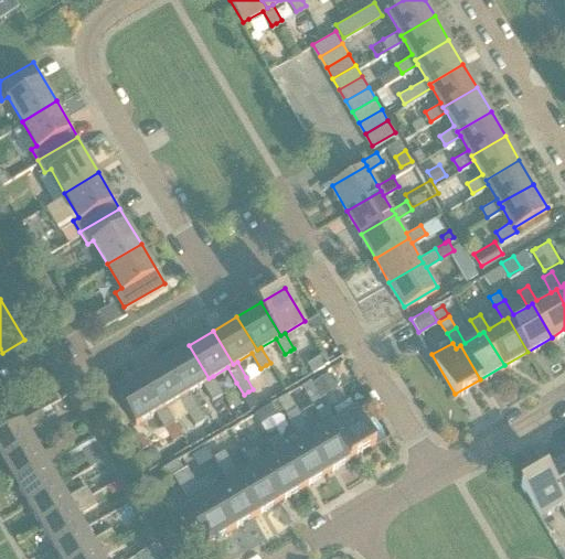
[(189,345),(164,359),(184,393),(189,390),(203,382),(213,397),(217,394),(222,391),(213,376),(209,378),(189,345)]
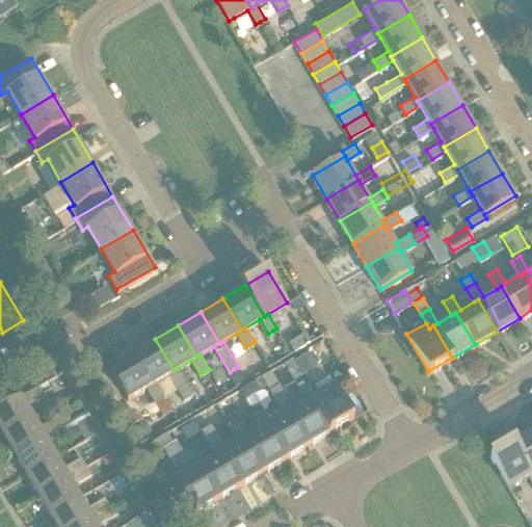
[(296,349),(311,341),(306,332),(291,340),(296,349)]
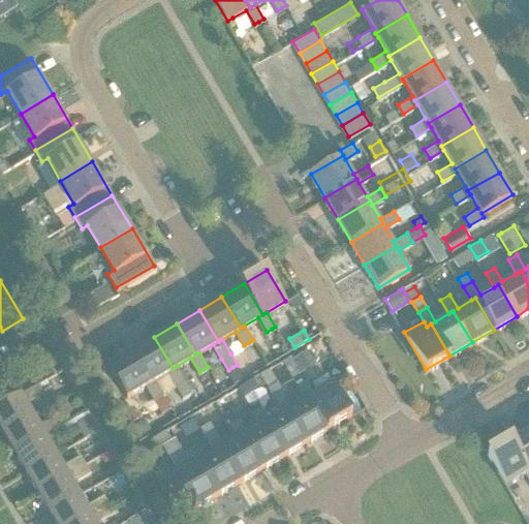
[(154,337),(131,350),(150,381),(155,378),(168,371),(177,386),(183,396),(188,394),(192,391),(185,379),(177,366),(173,368),(154,337)]
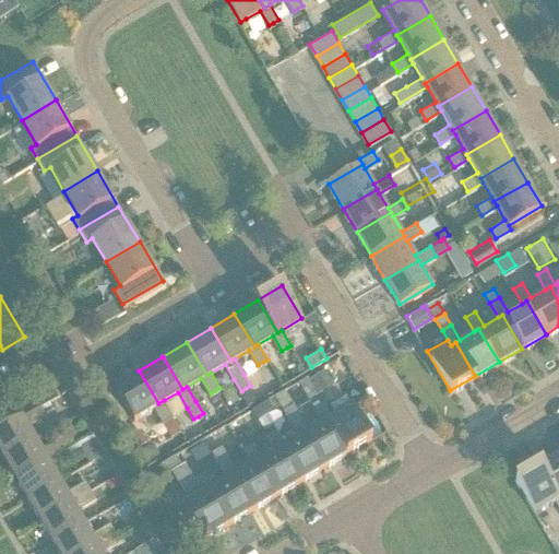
[(0,380),(6,391),(18,385),(10,370),(0,375),(0,380)]
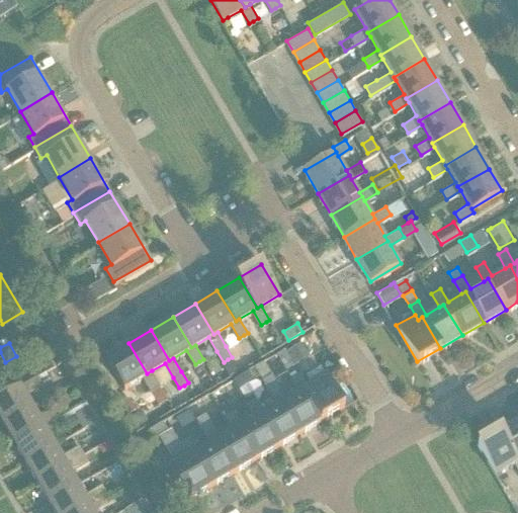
[(128,343),(106,356),(124,387),(143,376),(151,390),(155,388),(160,385),(152,370),(147,373),(128,343)]
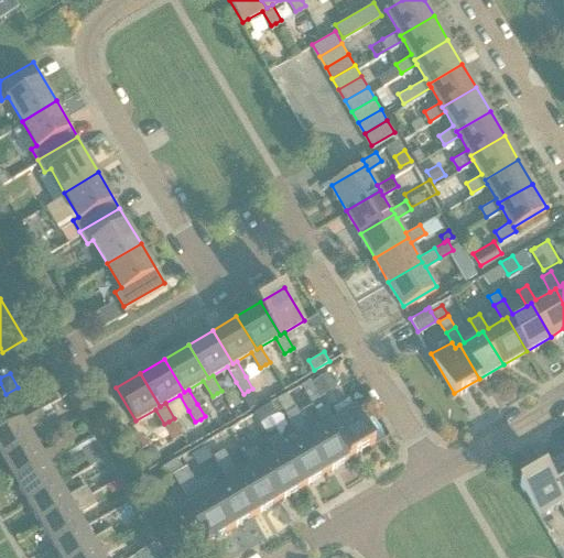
[(311,378),(302,383),(314,404),(322,401),(320,396),(321,395),(311,378)]
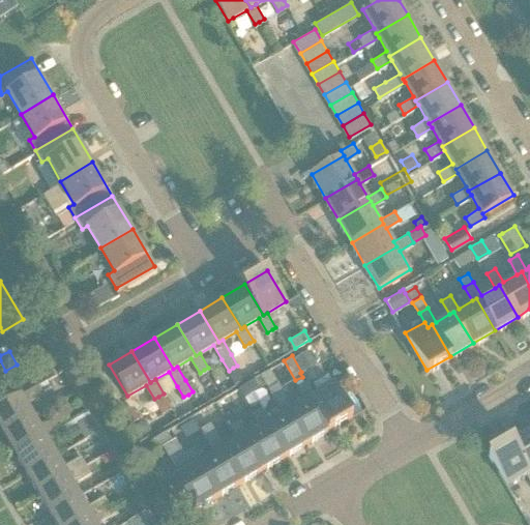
[(65,372),(56,377),(62,387),(70,381),(65,372)]
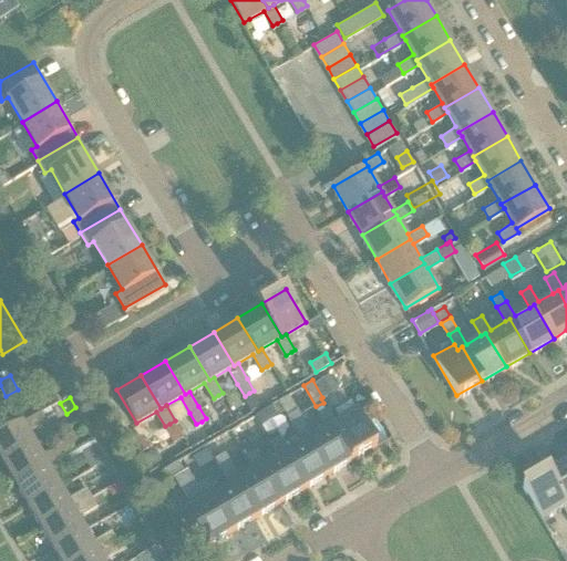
[(328,405),(319,411),(328,426),(332,423),(352,457),(377,443),(357,408),(337,421),(328,405)]
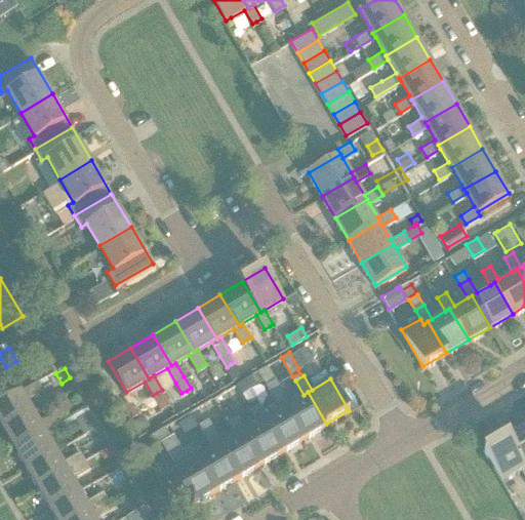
[(0,422),(2,426),(32,408),(26,398),(44,388),(38,378),(21,389),(0,400),(0,422)]
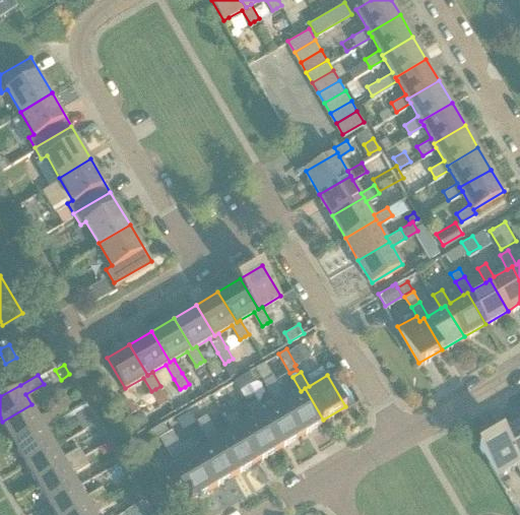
[(268,377),(264,380),(270,390),(278,404),(282,401),(301,433),(323,420),(305,388),(301,391),(287,399),(279,385),(273,375),(268,377)]
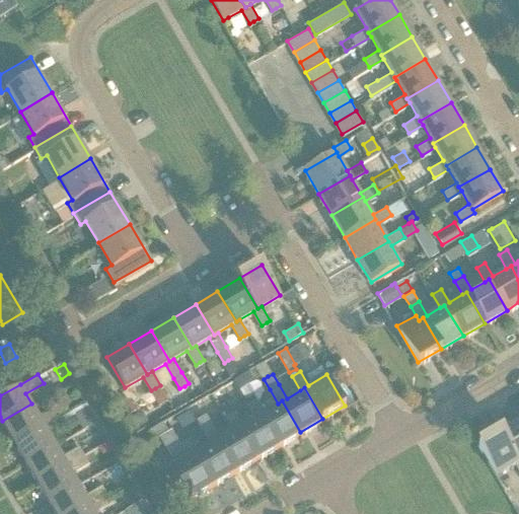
[(89,390),(77,400),(91,419),(104,409),(89,390)]
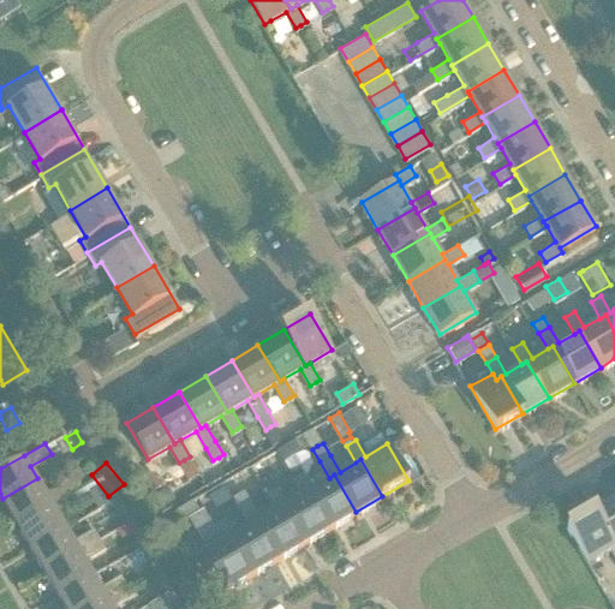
[(154,470),(143,476),(150,489),(161,483),(154,470)]
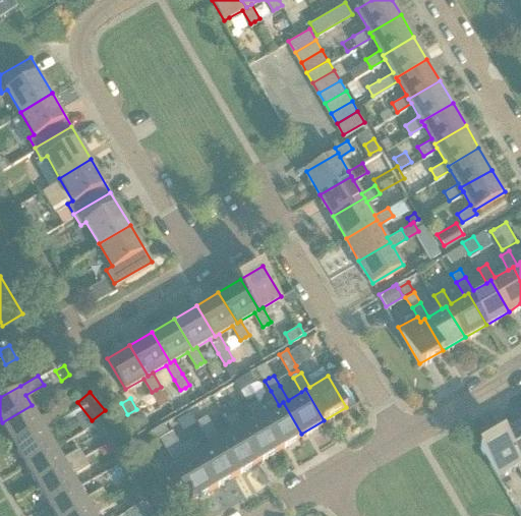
[(252,401),(248,404),(256,418),(262,415),(280,447),(301,434),(283,402),(279,405),(266,413),(257,399),(252,401)]
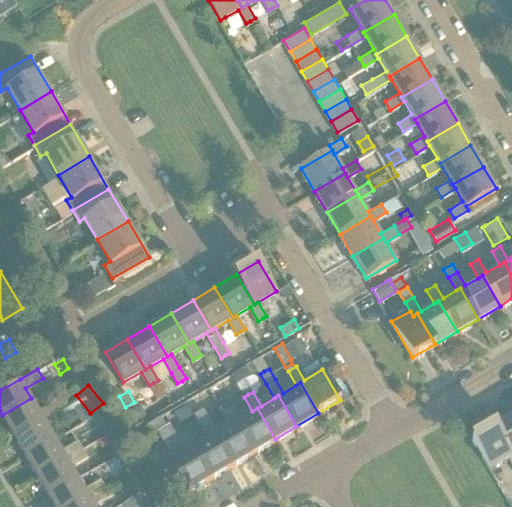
[(221,398),(216,401),(230,424),(235,421),(253,452),(275,439),(257,408),(252,411),(239,418),(225,395),(221,398)]
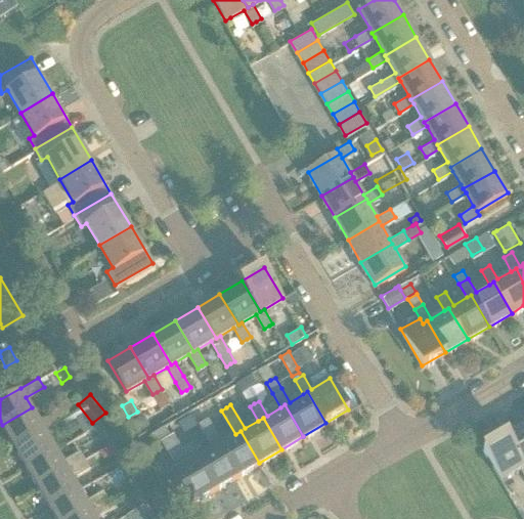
[(39,420),(32,407),(2,425),(14,445),(61,418),(56,409),(39,420)]
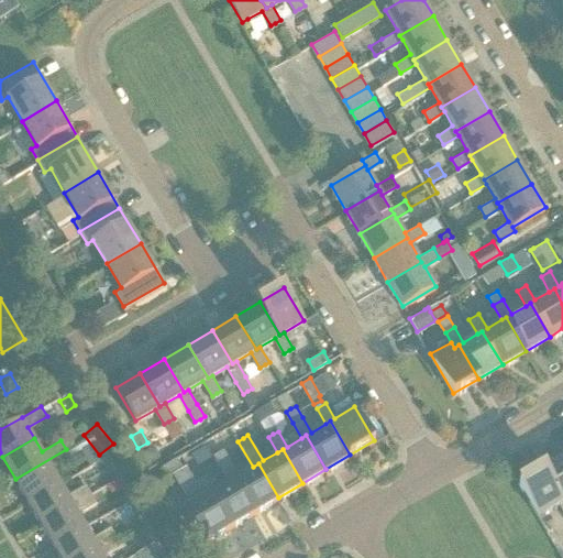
[(147,462),(162,455),(154,441),(140,450),(147,462)]
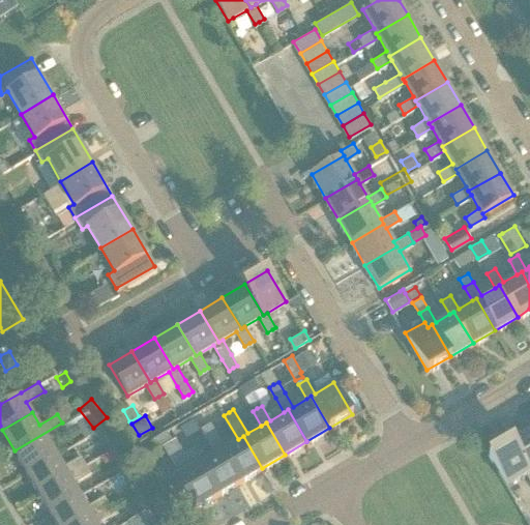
[(206,425),(202,427),(208,437),(216,451),(221,449),(239,480),(262,468),(243,436),(238,439),(226,446),(216,432),(210,421),(206,425)]
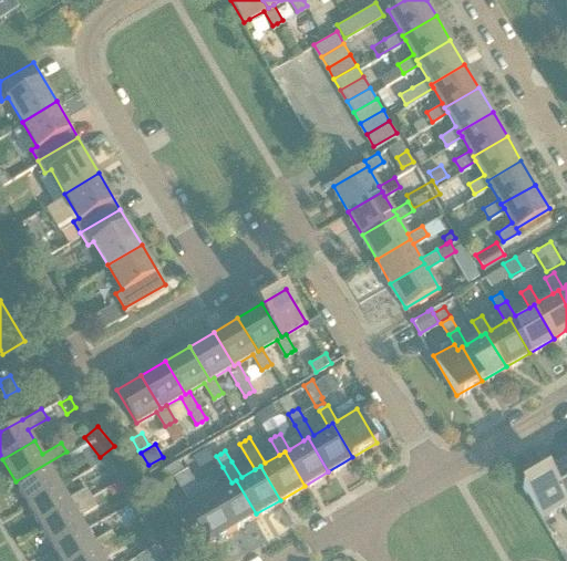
[(66,452),(16,481),(28,502),(60,484),(53,471),(72,460),(66,452)]
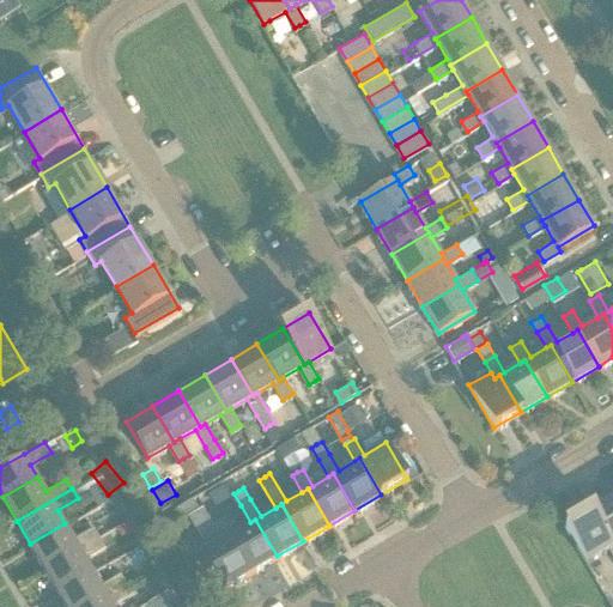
[(612,495),(593,508),(612,540),(612,495)]
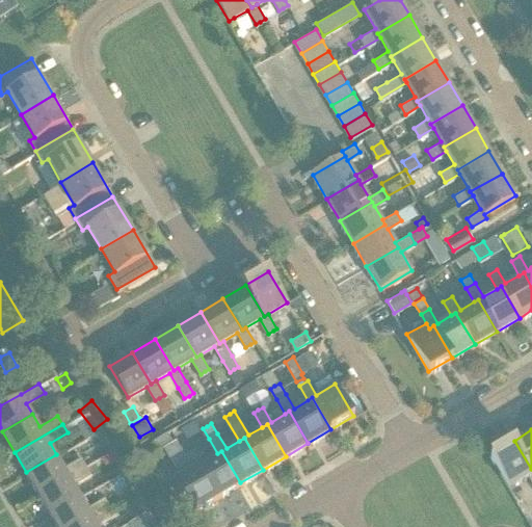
[(159,448),(173,440),(167,431),(154,439),(159,448)]
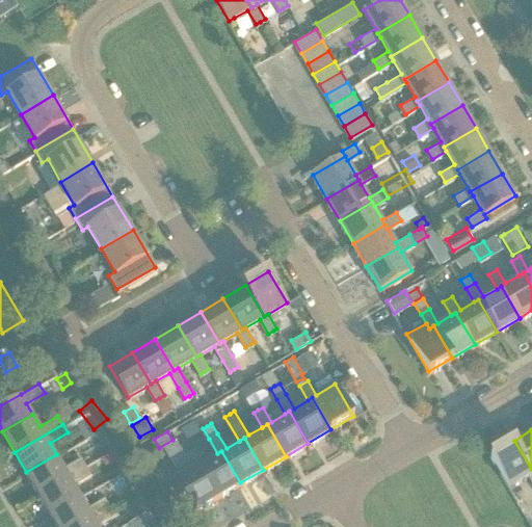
[(531,469),(514,441),(496,451),(489,455),(509,489),(530,477),(531,480),(531,469)]
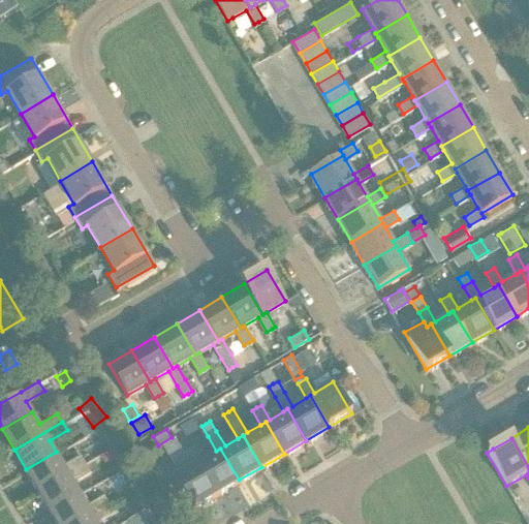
[(189,448),(185,450),(190,458),(193,464),(197,462),(216,493),(239,480),(220,449),(216,451),(203,459),(194,444),(189,448)]
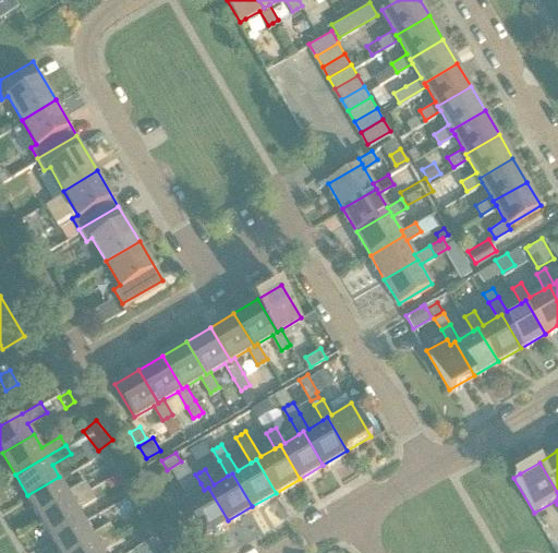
[(67,490),(59,477),(27,495),(40,517),(91,488),(85,478),(67,490)]
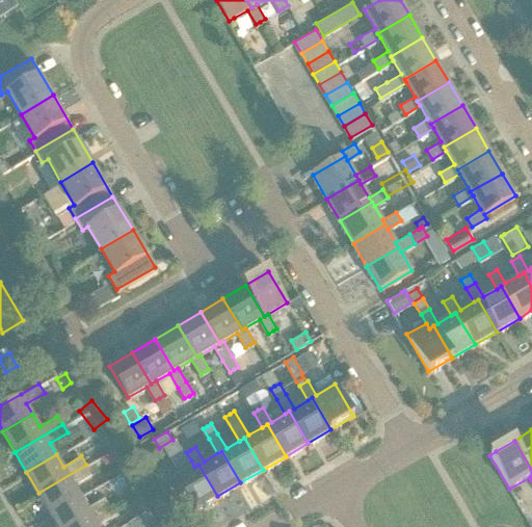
[(191,460),(173,472),(177,477),(176,478),(194,509),(217,496),(198,465),(194,467),(191,460)]
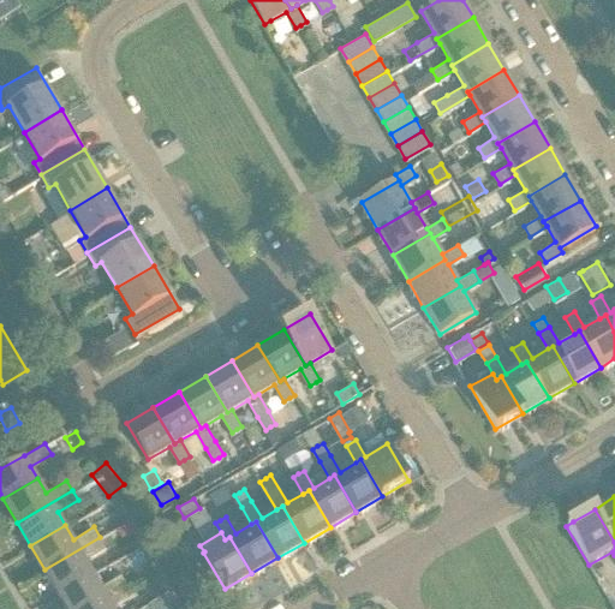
[(100,537),(45,569),(58,592),(93,572),(85,559),(106,547),(100,537)]
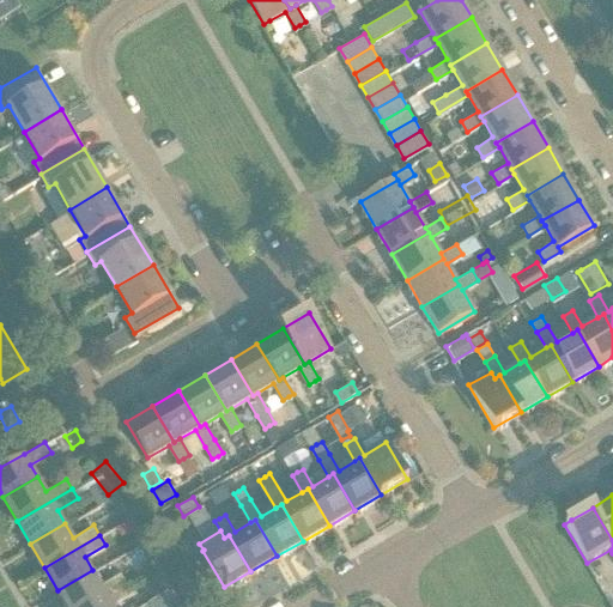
[(92,570),(58,590),(67,606),(83,606),(127,582),(121,571),(99,583),(92,570)]
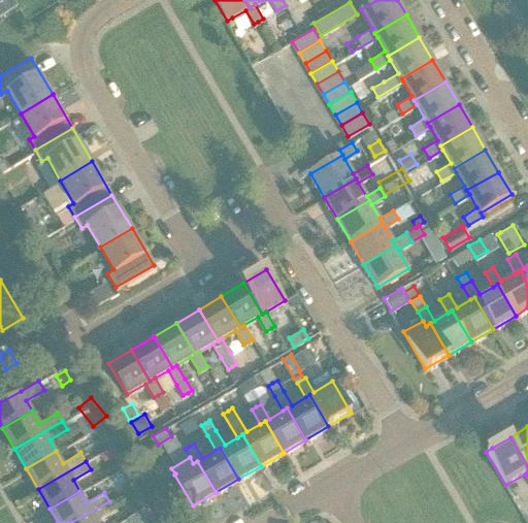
[(114,510),(109,501),(71,522),(98,522),(96,520),(114,510)]
